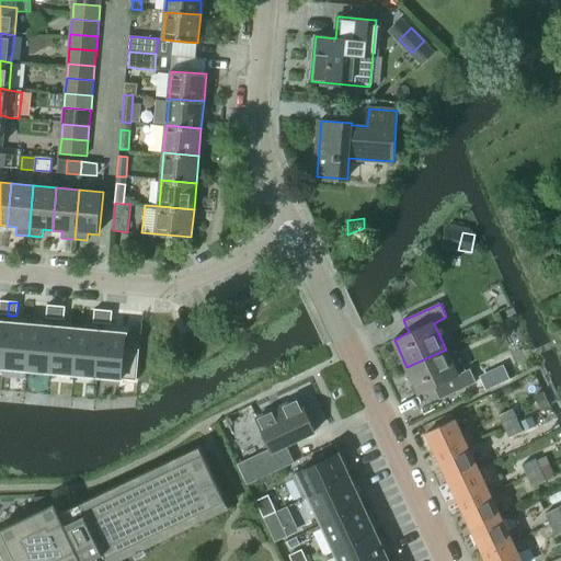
[(47,306),(46,319),(55,320),(56,306),(47,306)]
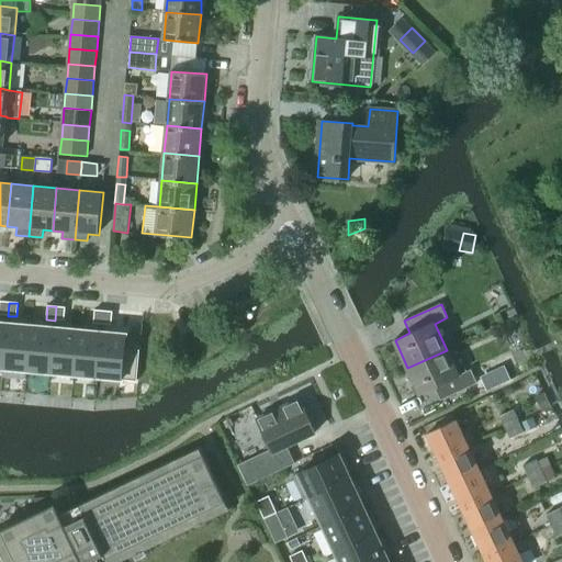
[(56,306),(55,321),(64,321),(65,307),(56,306)]
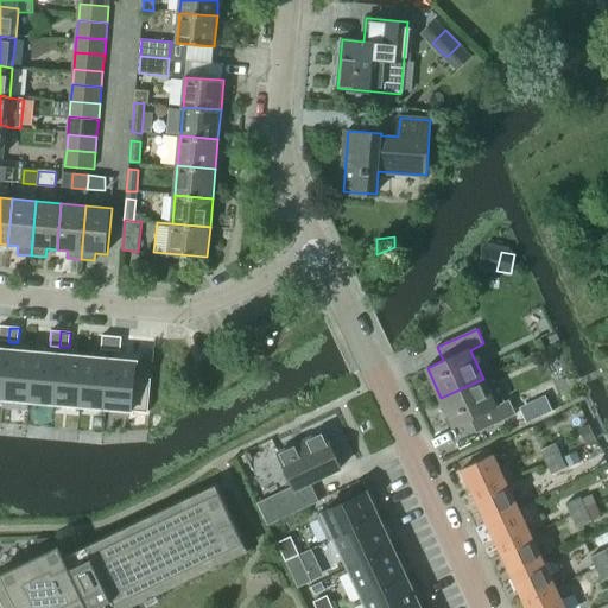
[(102,336),(100,350),(111,352),(112,336),(102,336)]
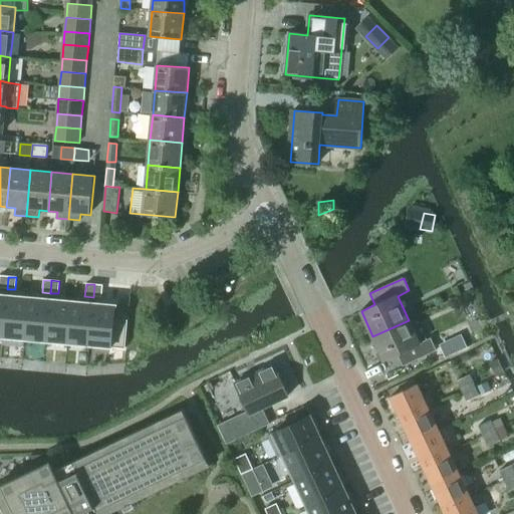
[(94,284),(93,297),(101,297),(101,290),(102,285),(94,284)]
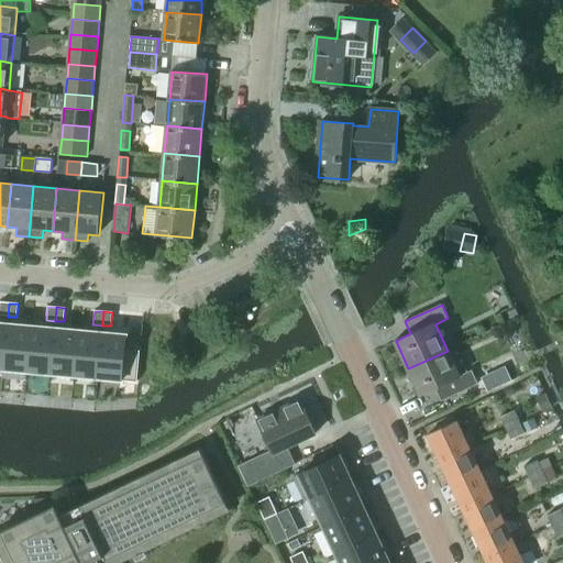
[(7,324),(2,370),(26,372),(31,327),(7,324)]
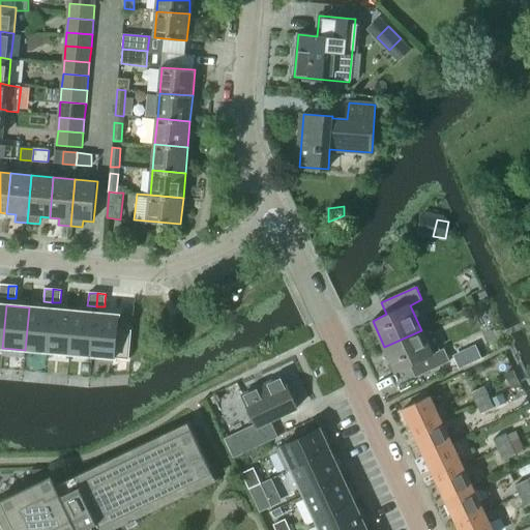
[(29,307),(25,350),(47,352),(51,310),(29,307)]
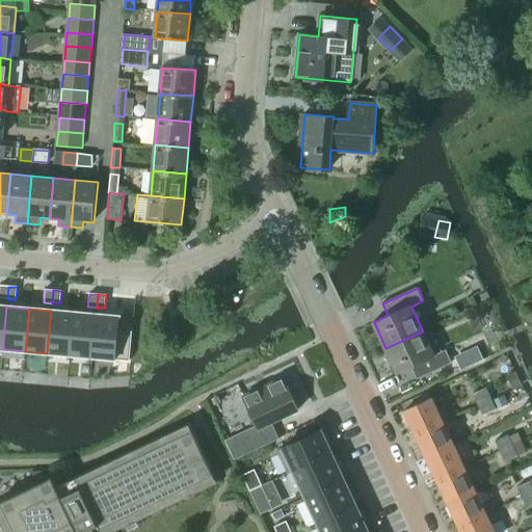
[(51,311),(47,353),(70,355),(73,313),(51,311)]
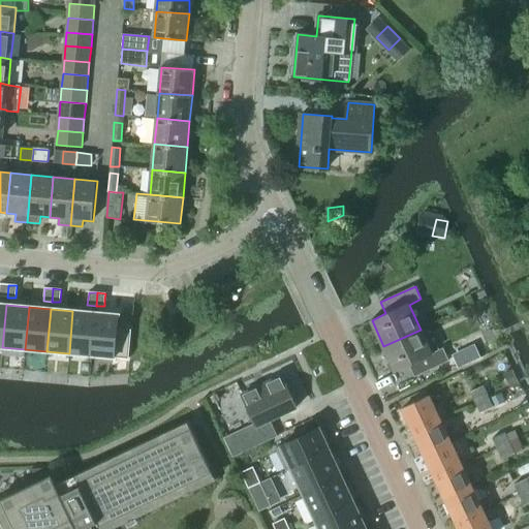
[(72,311),(69,353),(91,355),(95,313),(72,311)]
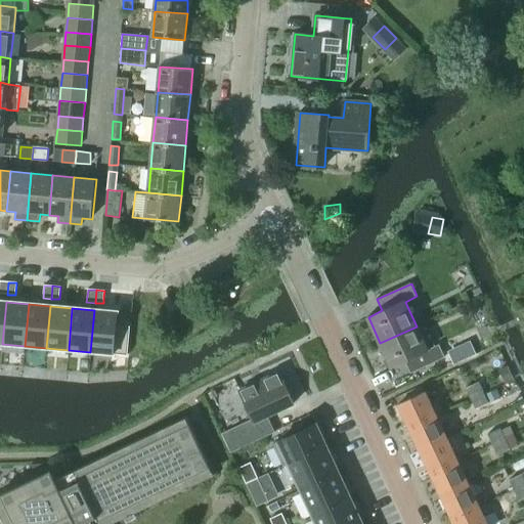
[(94,310),(90,352),(127,355),(129,326),(116,325),(117,312),(94,310)]
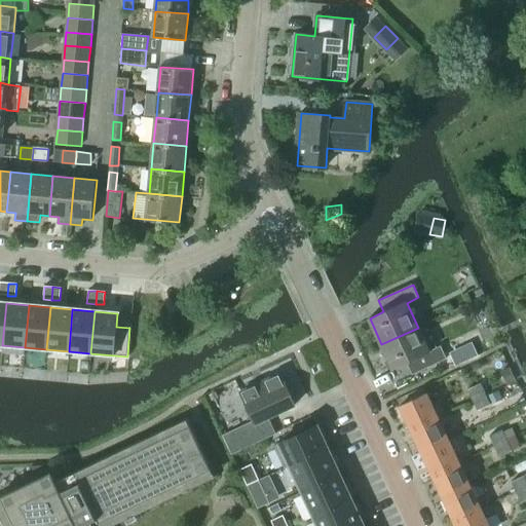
[(429,352),(418,328),(381,344),(392,369),(408,362),(413,375),(447,360),(442,346),(429,352)]
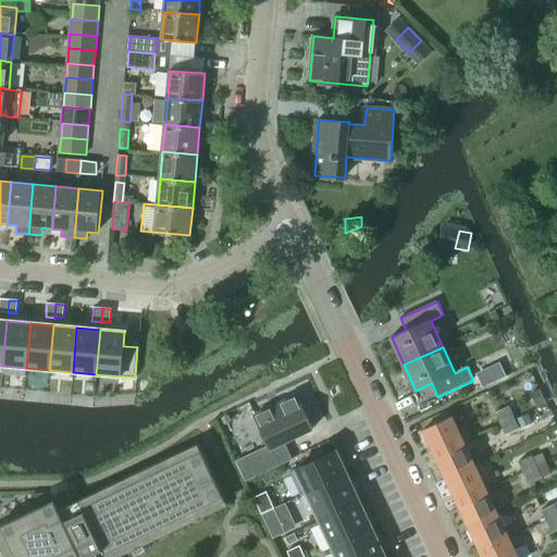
[(500,368),(481,378),(484,386),(498,380),(504,376),(500,368)]
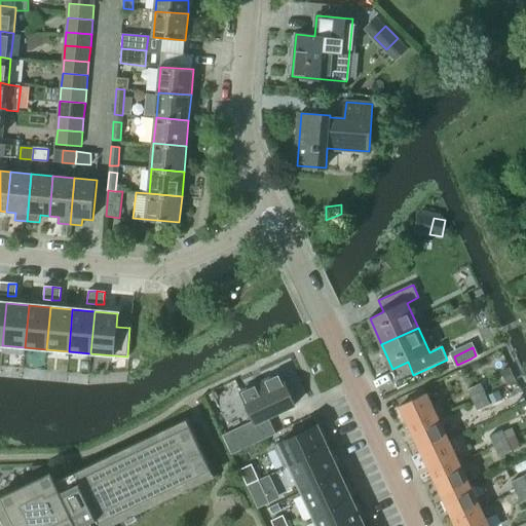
[(510,369),(500,373),(506,385),(515,382),(510,369)]
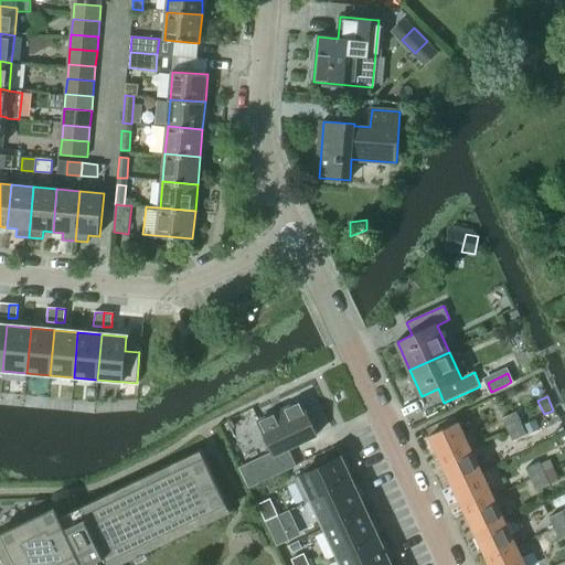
[(297,467),(295,462),(289,450),(318,436),(301,402),(259,422),(274,452),(255,461),(240,469),(248,489),(297,467)]
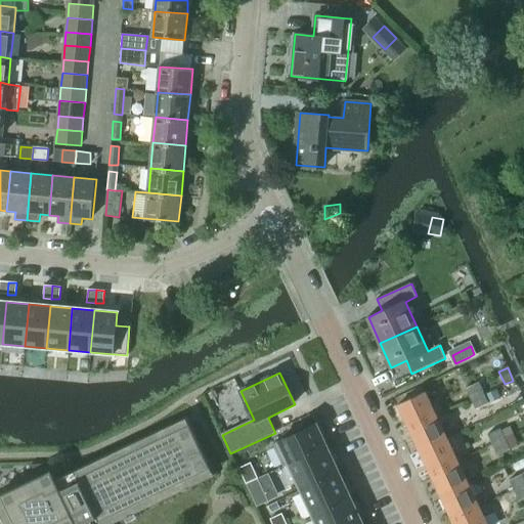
[(465,389),(470,399),(483,393),(478,383),(465,389)]
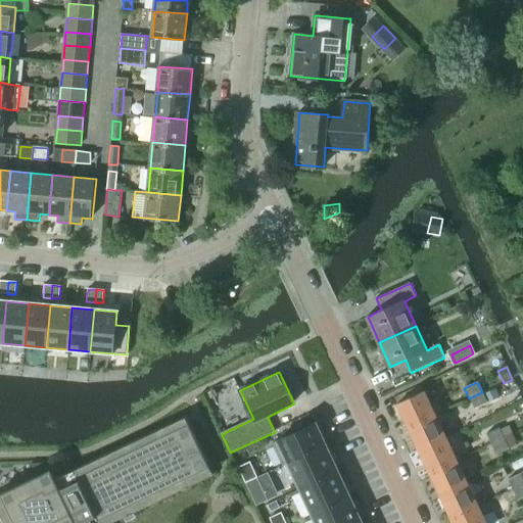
[(425,390),(398,403),(410,427),(436,414),(440,413),(435,402),(432,403),(425,390)]
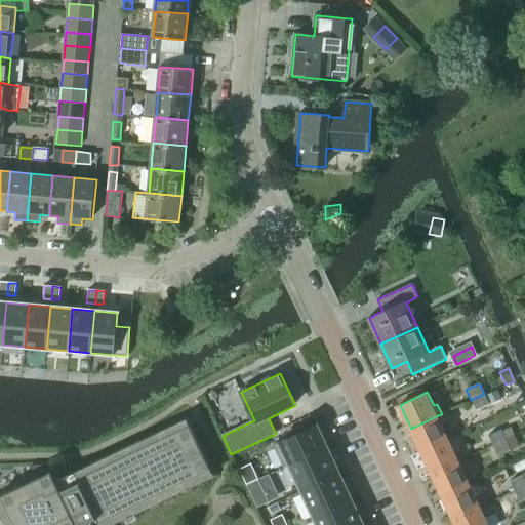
[(489,405),(484,394),(471,400),(476,411),(489,405)]
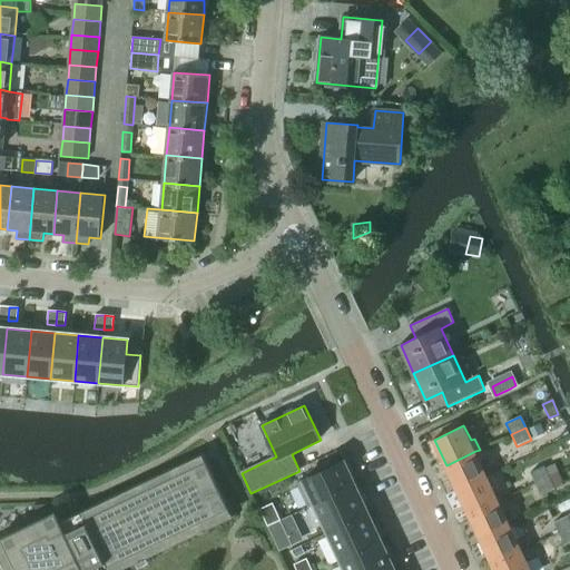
[(475,451),(446,465),(458,490),(488,477),(475,451)]
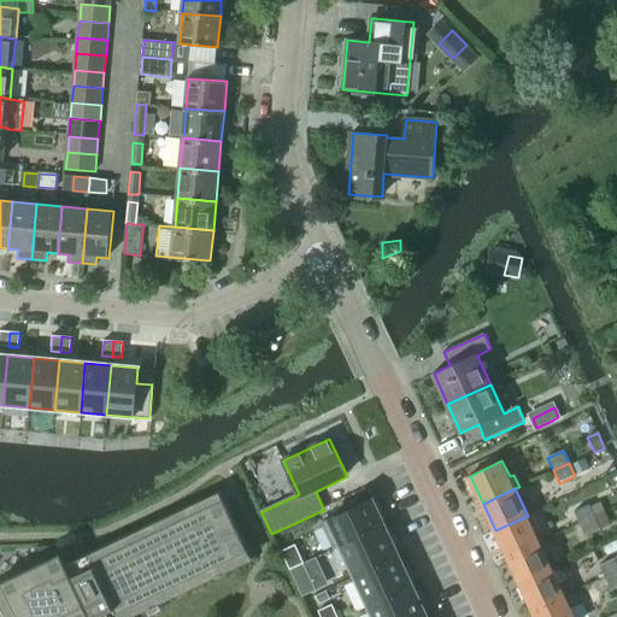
[(334,551),(340,547),(383,526),(371,500),(357,506),(354,500),(340,507),(342,513),(321,523),(334,551)]
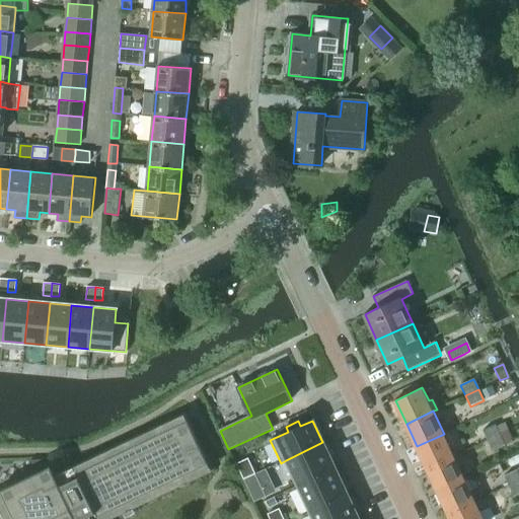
[(0,490),(0,508),(5,518),(84,518),(91,516),(94,514),(95,517),(122,505),(126,513),(131,511),(127,503),(176,479),(180,488),(186,485),(182,476),(208,464),(188,422),(75,474),(77,477),(60,486),(51,466),(0,490)]
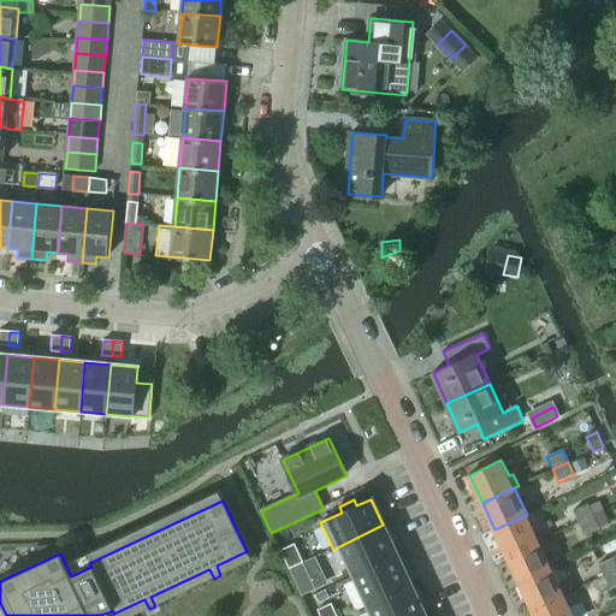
[(603,511),(598,503),(591,507),(590,504),(575,511),(580,522),(603,511)]
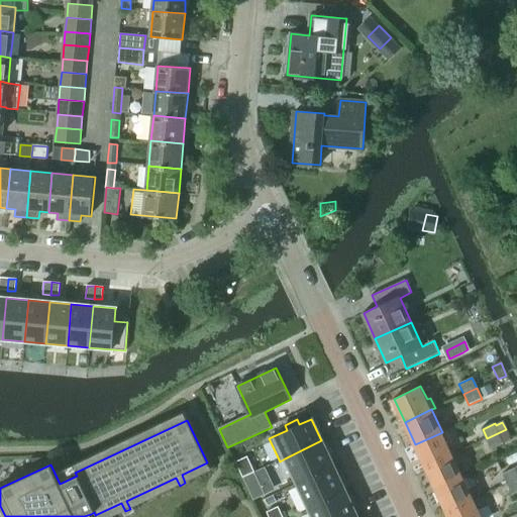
[(492,449),(504,443),(511,440),(506,429),(487,438),(492,449)]
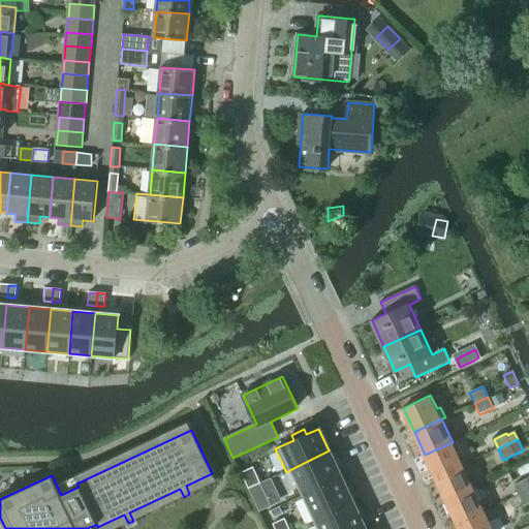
[(453,442),(425,455),(436,477),(463,465),(453,442)]
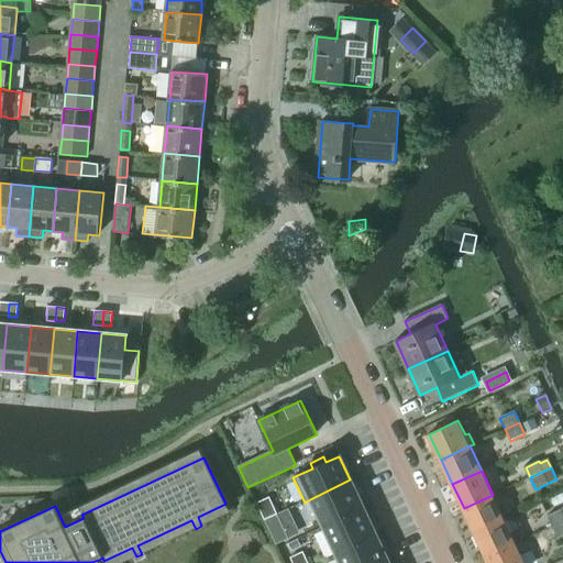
[(310,499),(323,528),(363,509),(350,479),(310,499)]
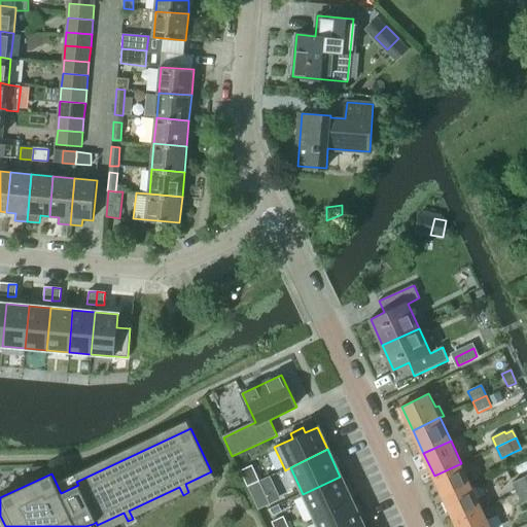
[(461,463),(434,476),(445,499),(472,486),(461,463)]
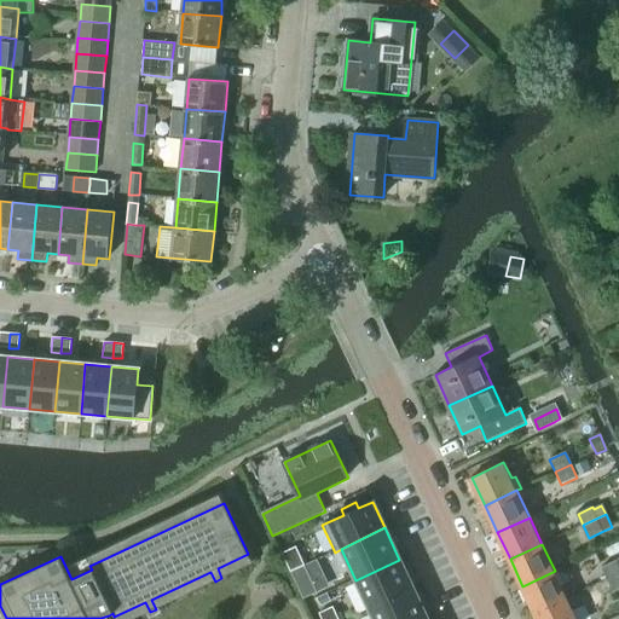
[(282,554),(290,572),(304,565),(295,547),(282,554)]
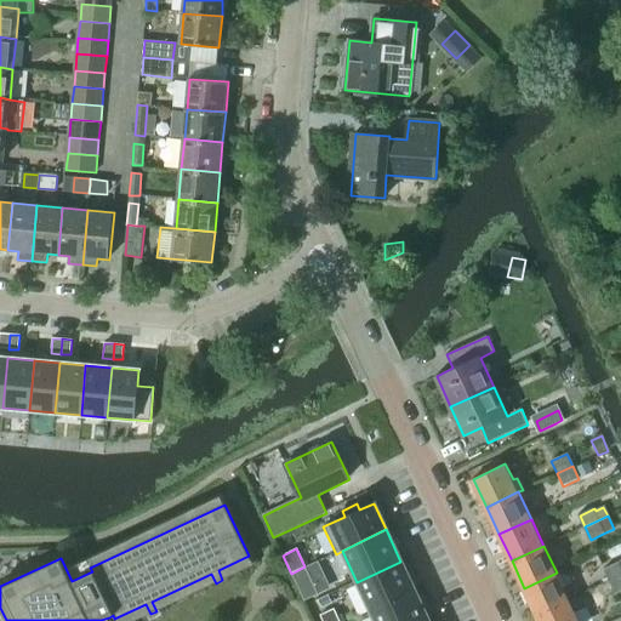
[(619,563),(605,570),(610,581),(620,575),(620,559),(619,562),(619,563)]
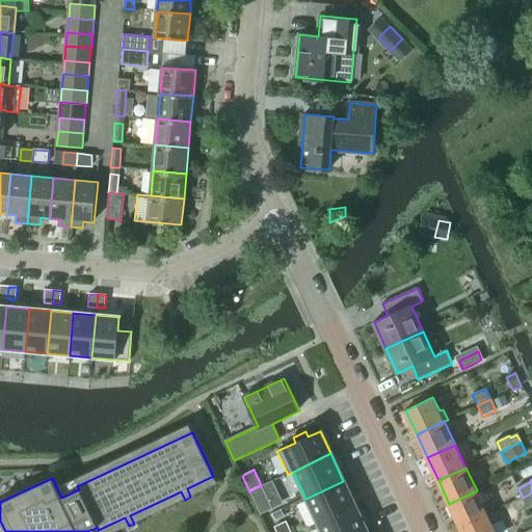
[(356,508),(343,481),(306,499),(318,526),(356,508)]
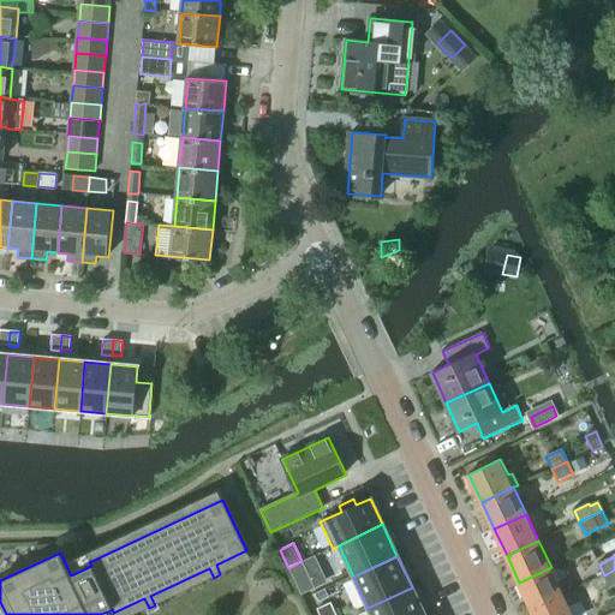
[(302,561),(288,568),(300,596),(315,589),(302,561)]
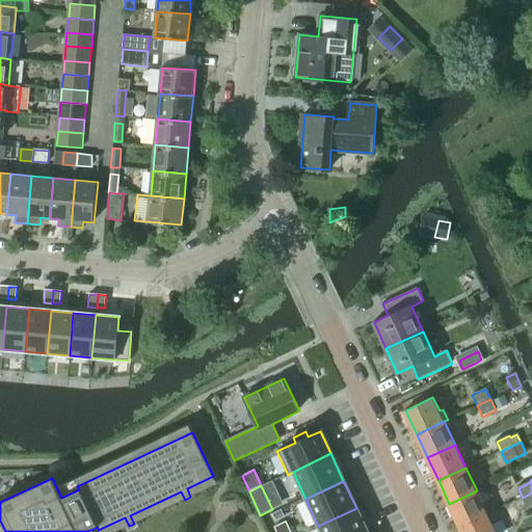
[(477,490),(449,504),(459,527),(487,513),(477,490)]
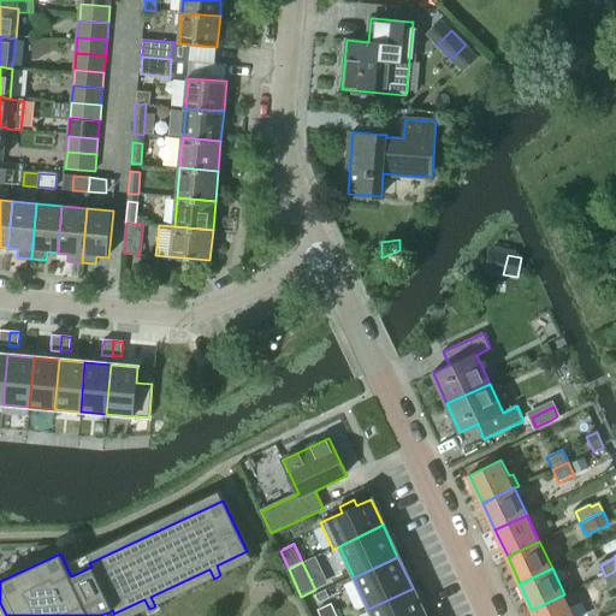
[(615,570),(605,576),(611,590),(615,587),(615,570)]
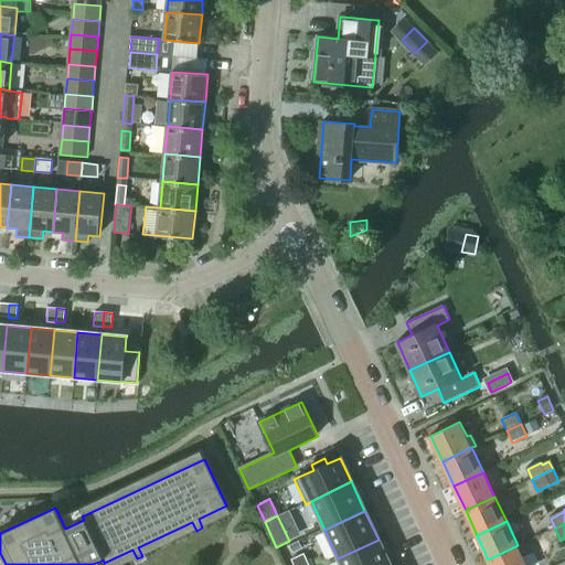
[(390,564),(379,540),(338,558),(340,564),(390,564)]
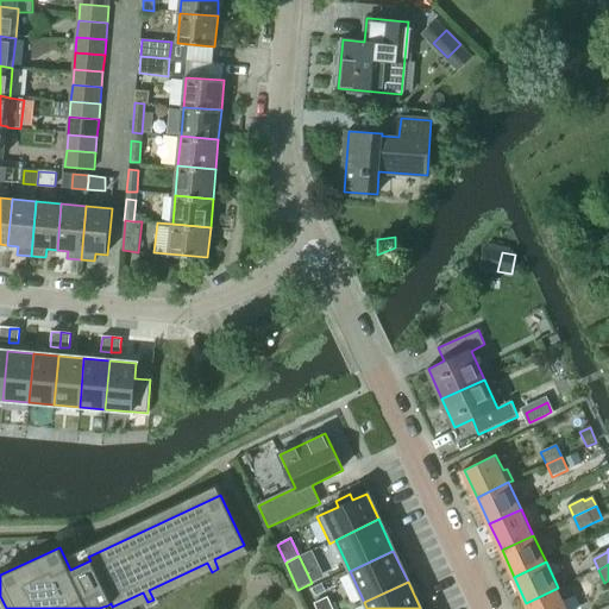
[(567,608),(558,588),(526,603),(528,608),(567,608)]
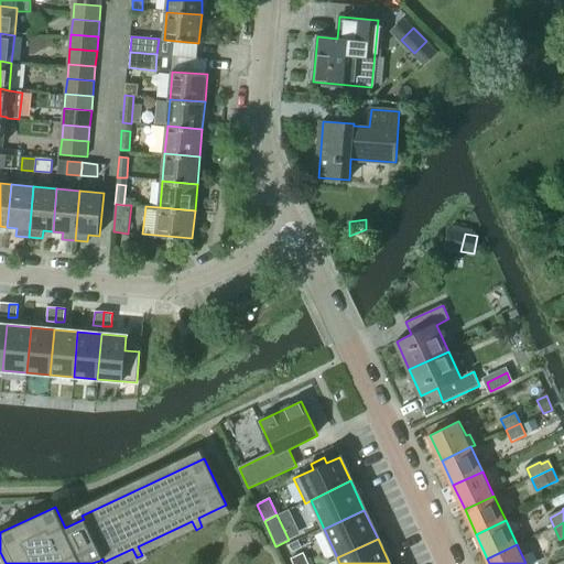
[(292,563),(307,563),(303,553),(290,559),(292,563)]
